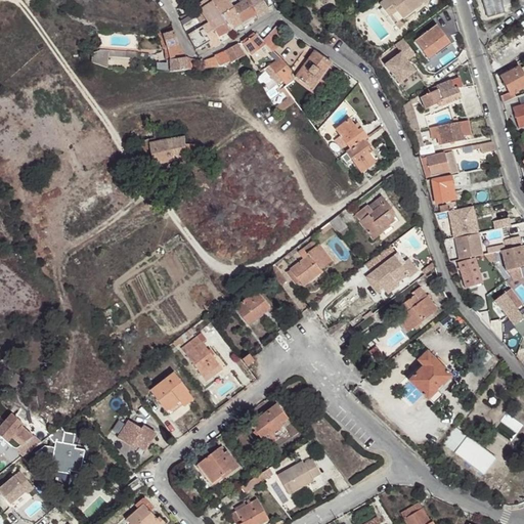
[(204,0),(199,5),(202,9),(212,2),(215,7),(225,0),(204,0)]
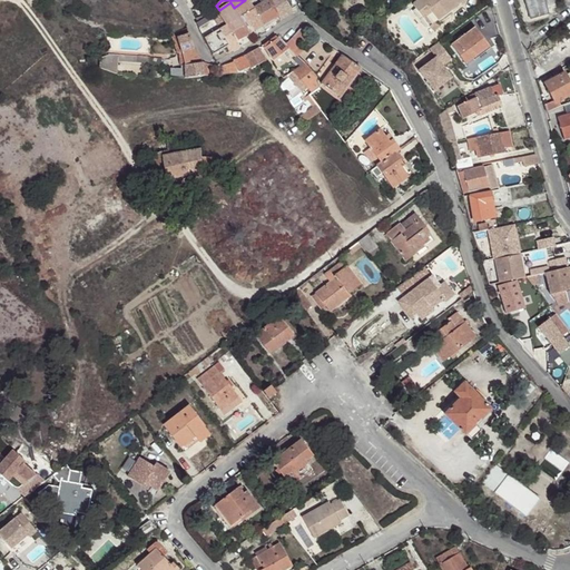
[(245,0),(234,8),(241,18),(254,10),(247,0),(245,0)]
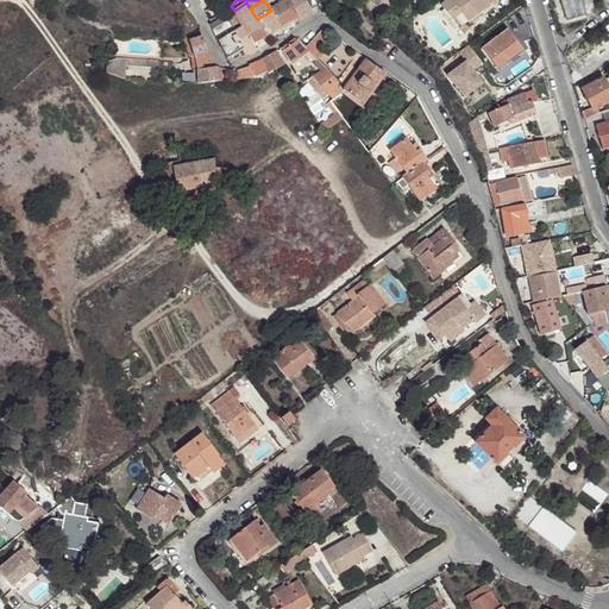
[(276,0),(281,5),(271,11),(283,31),(290,25),(288,23),(297,18),(299,17),(288,0),(276,0)]
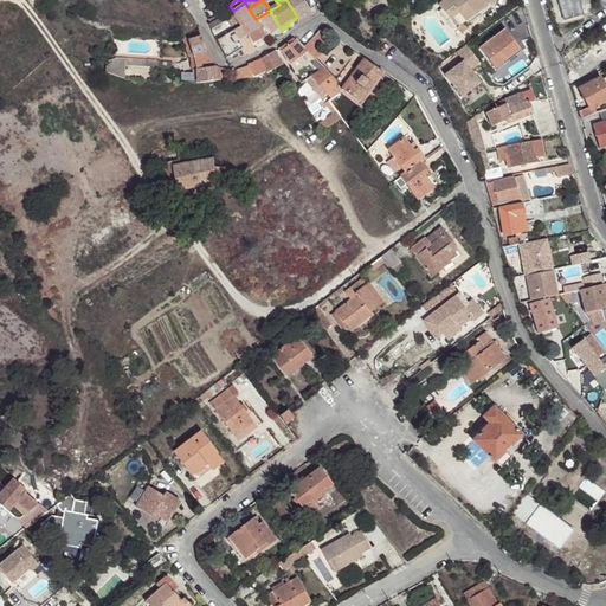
[(287,0),(297,17),(296,18),(297,20),(297,21),(311,13),(303,0),(287,0)]
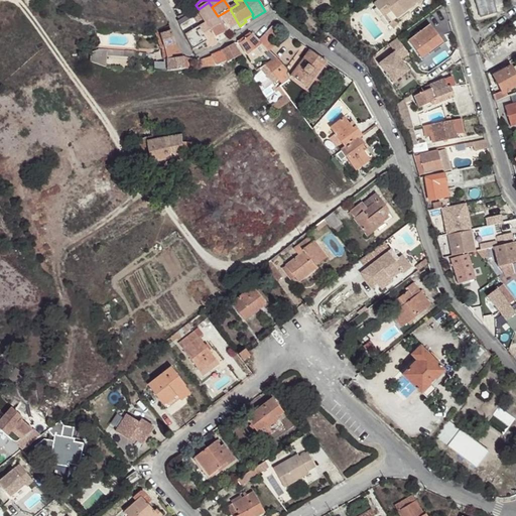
[(379,0),(374,4),(392,28),(398,24),(395,20),(419,0),(379,0)]
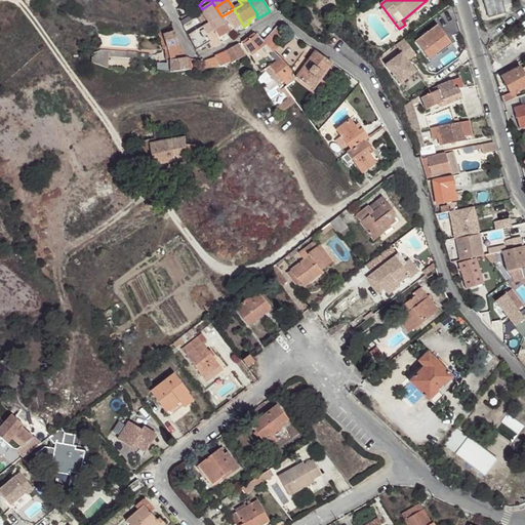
[(483,0),(489,17),(506,12),(503,6),(500,0),(483,0)]
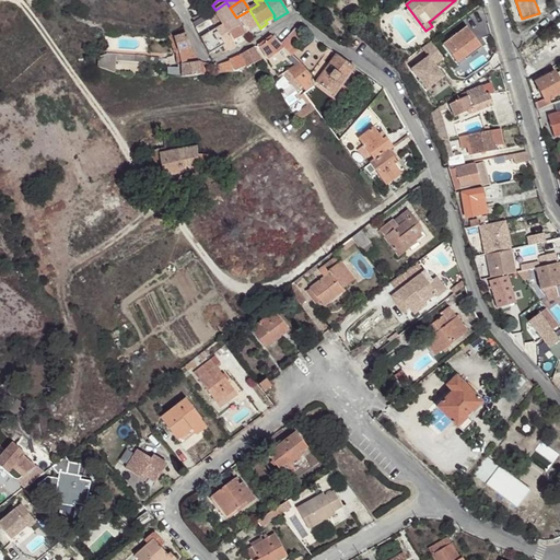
[(216,10),(213,11),(222,25),(232,41),(246,32),(236,18),(230,8),(226,2),(216,10)]
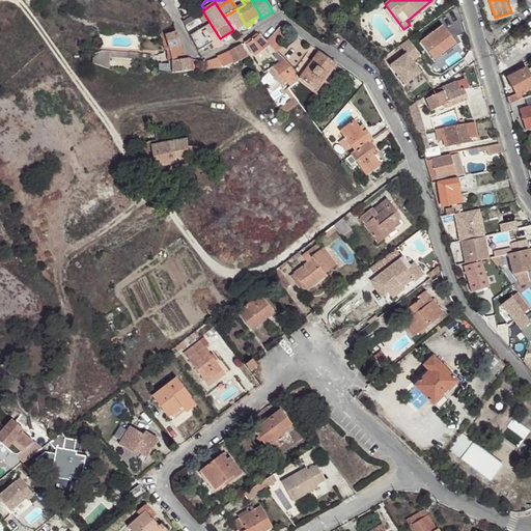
[(236,9),(224,17),(233,30),(239,27),(243,34),(249,31),(248,28),(247,27),(236,9)]
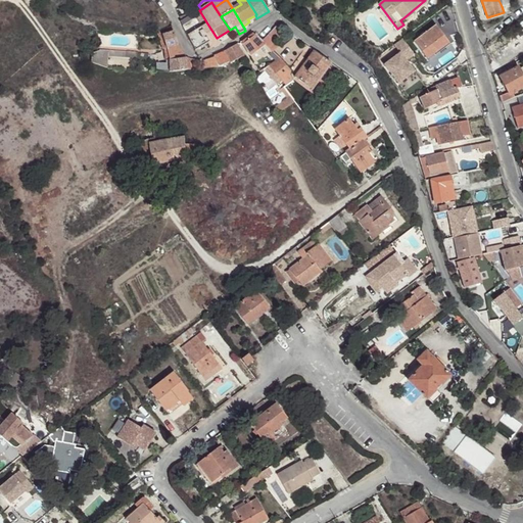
[(199,10),(193,14),(195,18),(200,28),(201,28),(207,24),(199,10)]
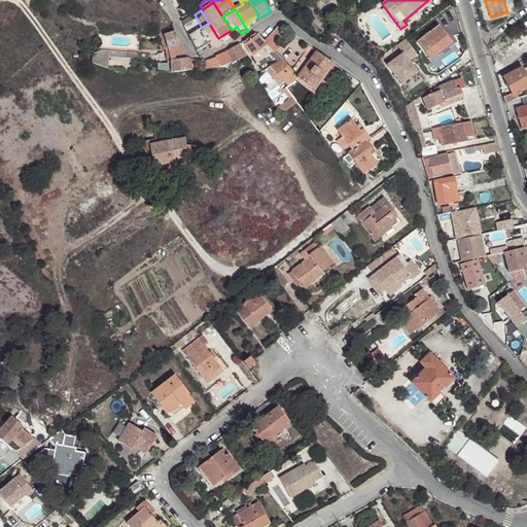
[(197,19),(184,27),(197,51),(198,50),(209,43),(211,42),(203,28),(202,28),(197,19)]
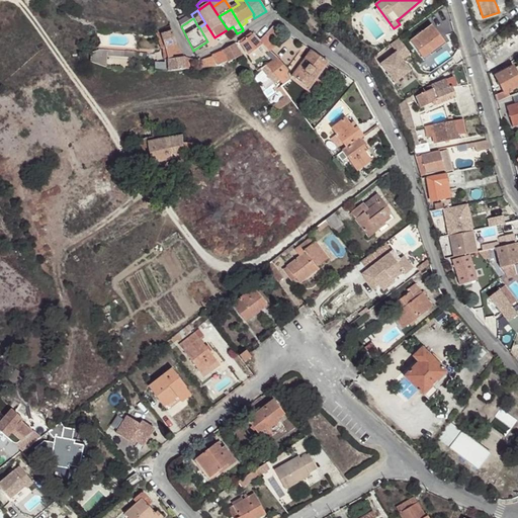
[(205,23),(199,27),(207,41),(205,42),(208,48),(219,42),(214,37),(205,23)]
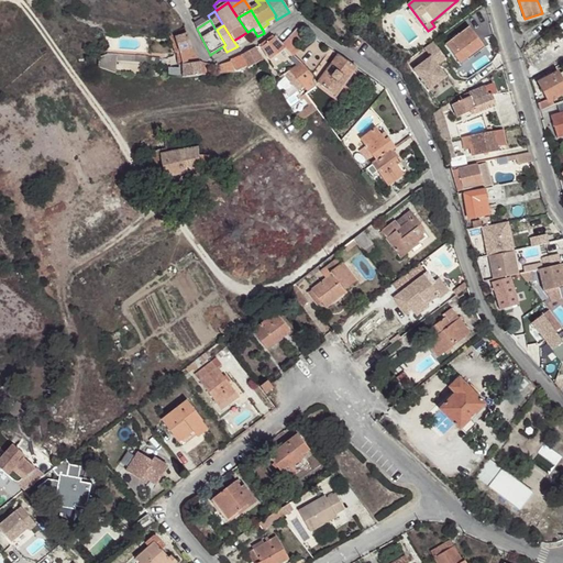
[(283,44),(293,54),(294,55),(300,48),(296,45),(306,32),(299,28),(297,29),(283,44)]
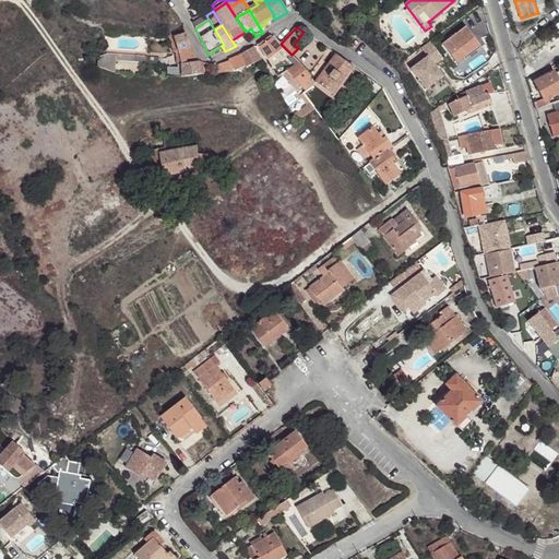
[(174,37),(178,52),(181,64),(181,68),(181,76),(201,74),(199,61),(191,48),(186,34),(185,28),(169,34),(171,37),(174,37)]
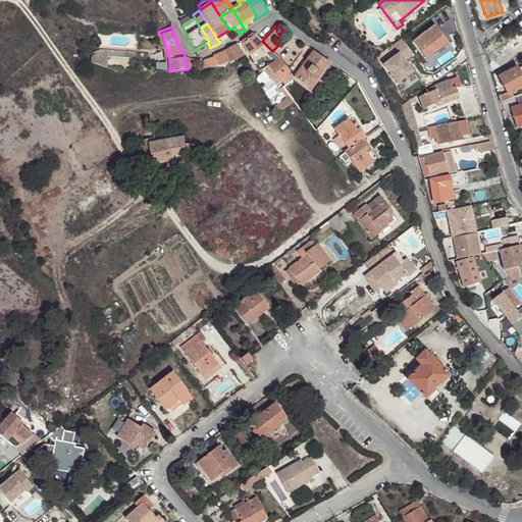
[(413,42),(426,59),(434,53),(433,52),(447,41),(438,31),(436,32),(432,28),(413,42)]
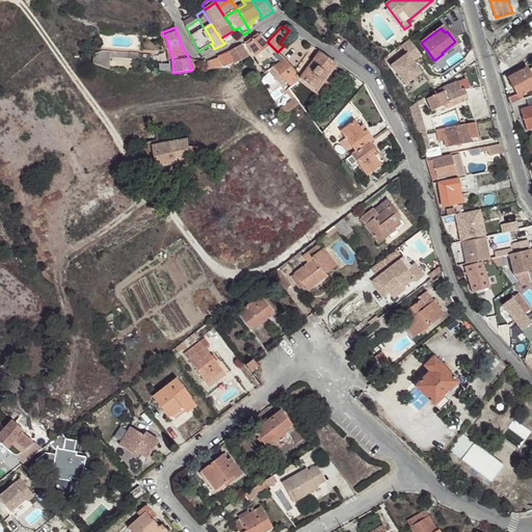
[(163,35),(160,34),(165,50),(167,50),(169,62),(173,61),(169,50),(165,35),(163,35)]
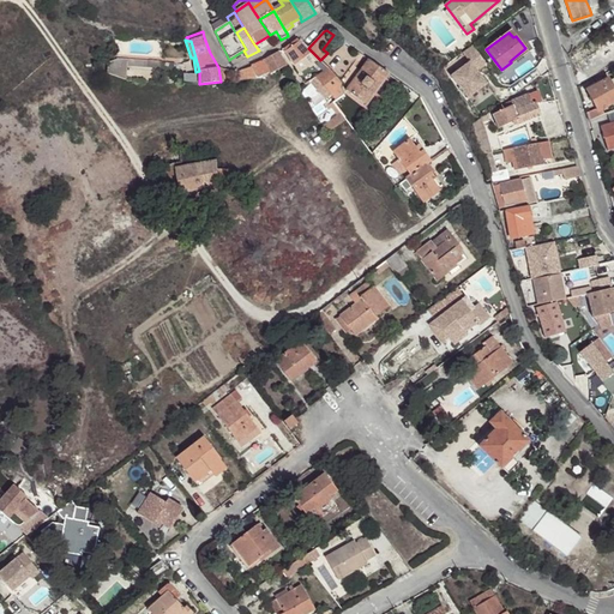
[(286,52),(294,66),(304,59),(308,66),(319,59),(308,48),(301,40),(286,52)]
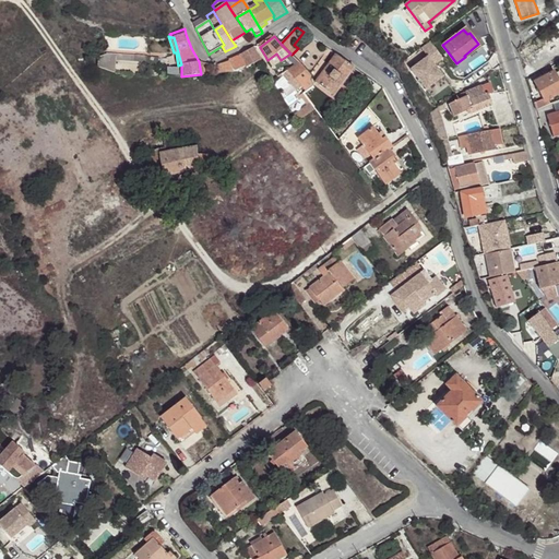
[(442,58),(430,42),(421,48),(428,57),(412,70),(426,90),(442,76),(433,64),(442,58)]
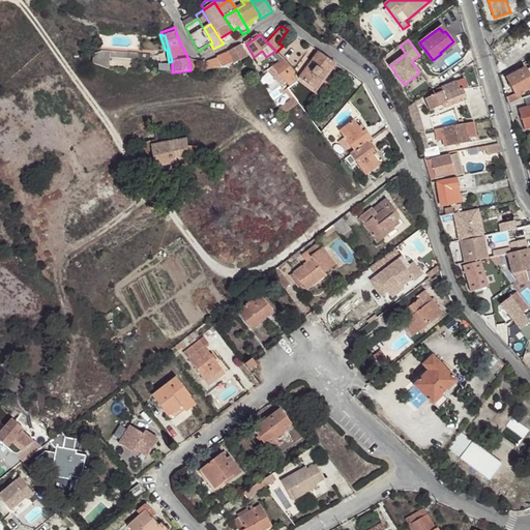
[(495,48),(502,64),(506,62),(507,66),(526,59),(525,54),(522,56),(514,39),(495,48)]
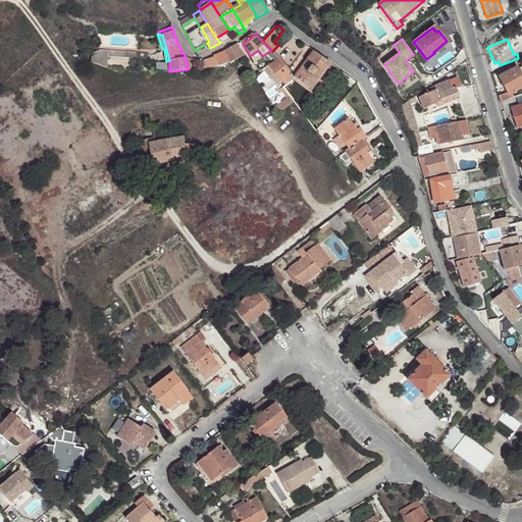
[(433,52),(434,53),(448,43),(447,41),(433,52)]
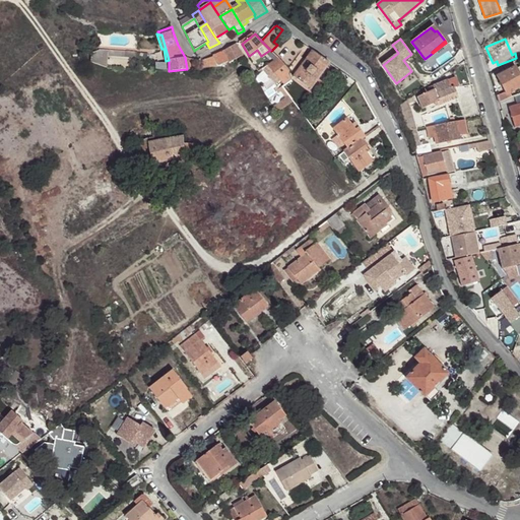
[(222,51),(223,52),(229,63),(242,56),(243,56),(237,45),(237,44),(222,51)]
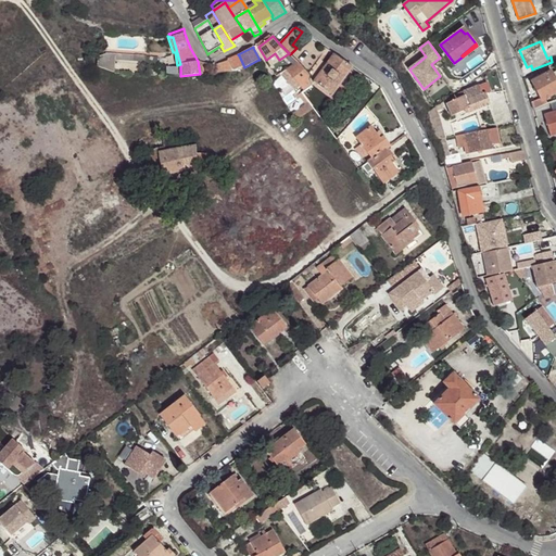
[(115,53),(108,53),(103,54),(98,58),(97,66),(114,73),(114,60),(115,53)]
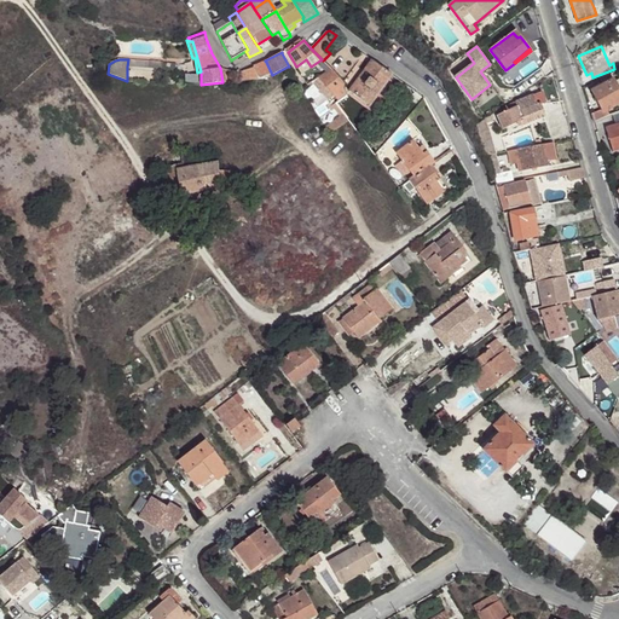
[(328,67),(323,61),(317,67),(323,73),(328,67)]
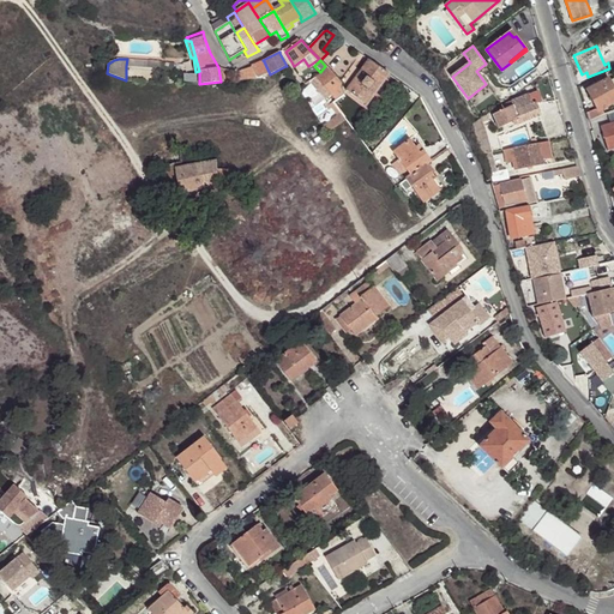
[(345,90),(366,106),(389,74),(368,60),(360,71),(347,89),(345,90)]
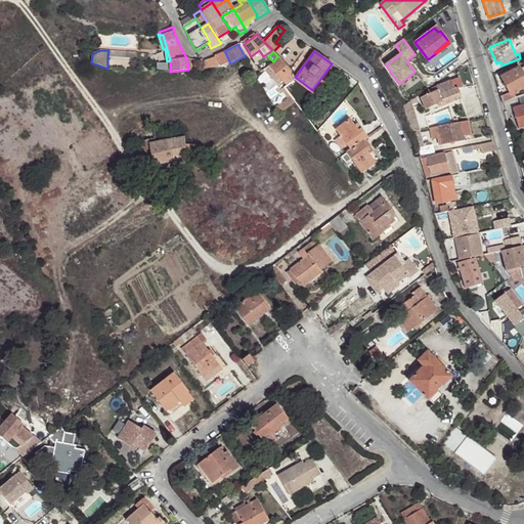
[(230,63),(225,52),(215,57),(220,68),(230,63)]
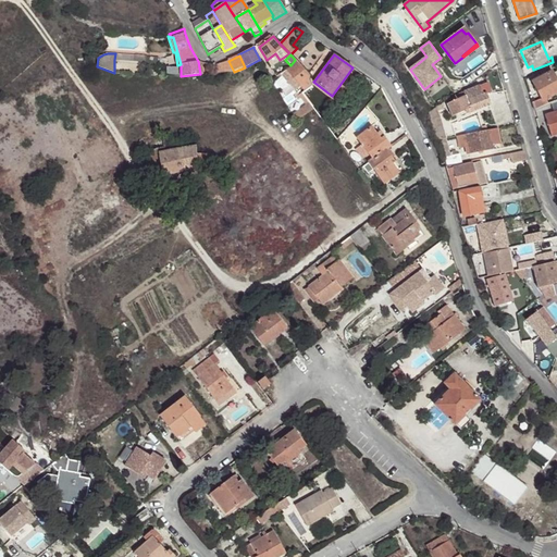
[(308,75),(314,81),(326,64),(320,60),(308,75)]
